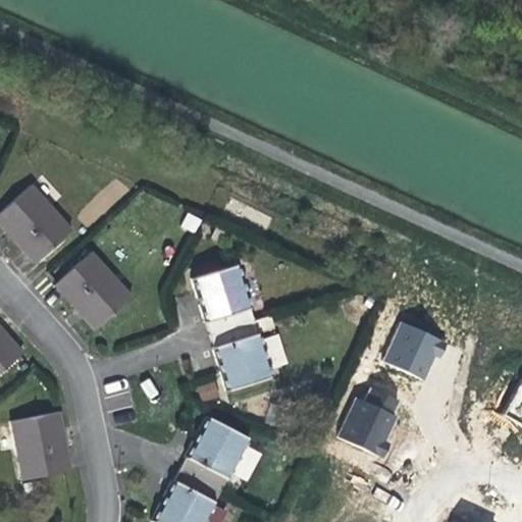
[(30,186),(0,211),(0,225),(34,262),(68,229),(30,186)]
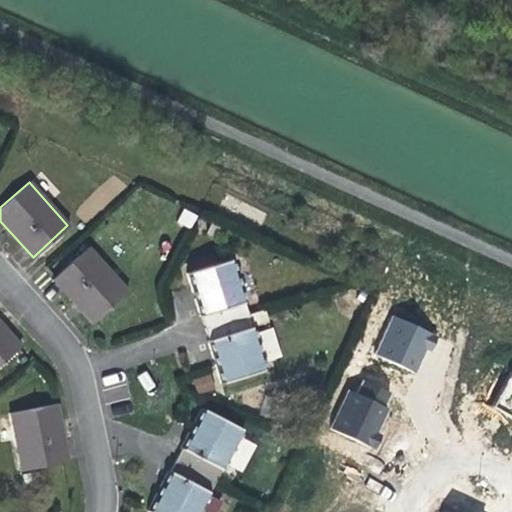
[(210,237),(215,227),(207,224),(203,234),(210,237)]
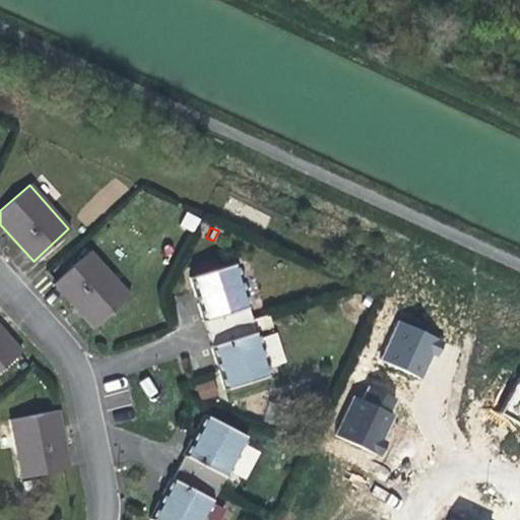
[(89,251),(53,284),(92,328),(129,295),(89,251)]
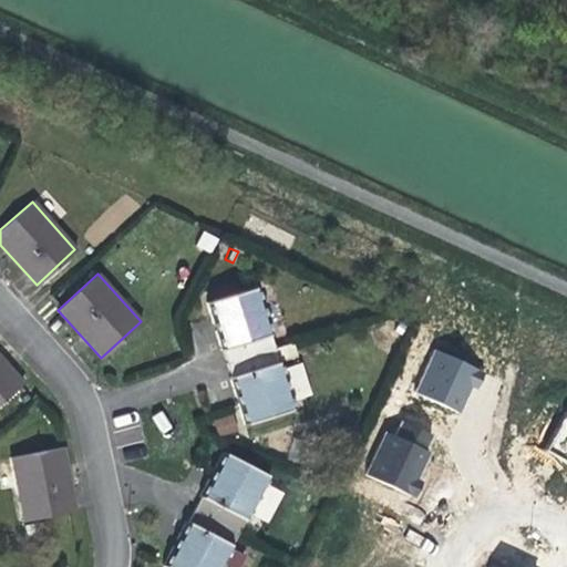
[(222,350),(230,378),(245,423),(291,409),(255,289),(207,302),(222,350)]
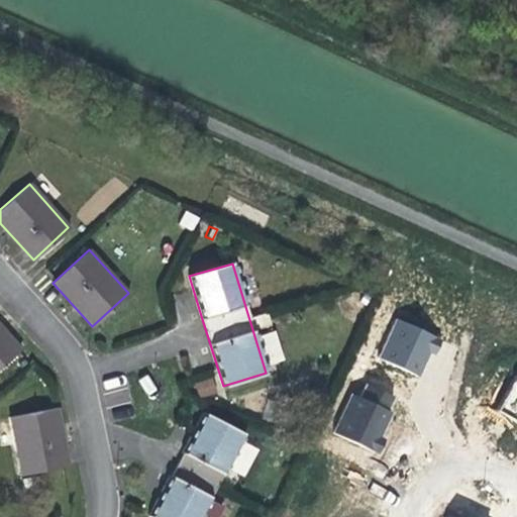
[(373,354),(413,374),(424,350),(428,352),(435,337),(391,316),(373,354)]
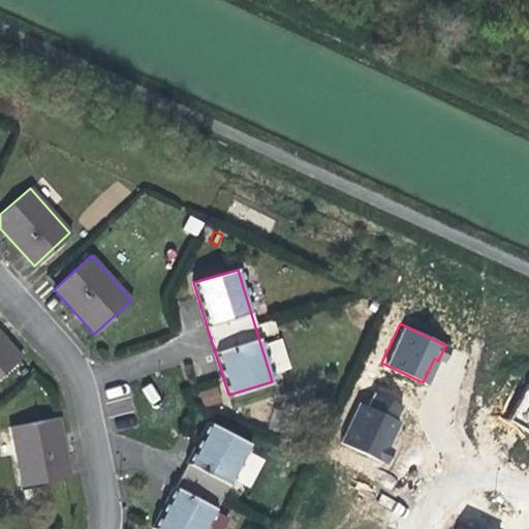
[(0,334),(0,375),(21,356),(0,334)]
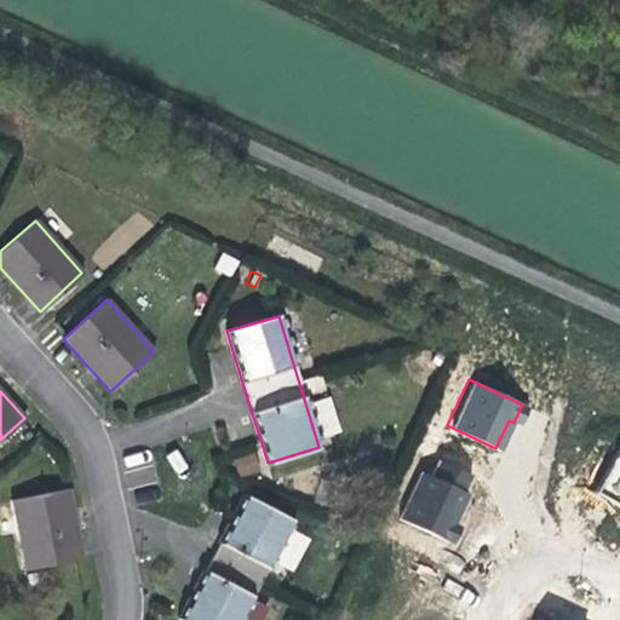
[(595,493),(619,506),(619,452),(616,451),(595,493)]
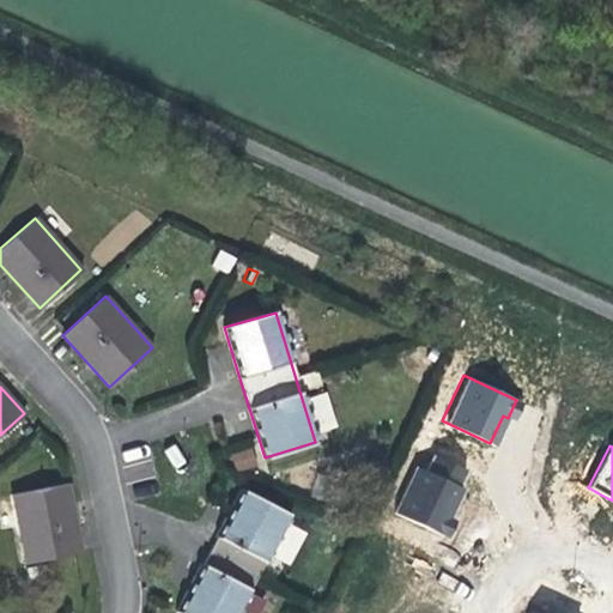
[(253,449),(230,454),(235,472),(256,467),(253,449)]
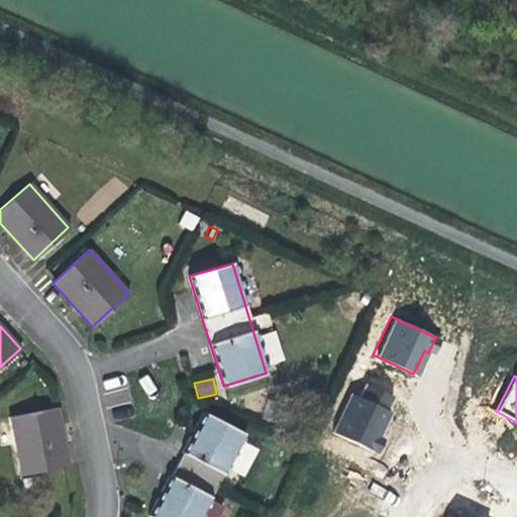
[(382,408),(388,394),(360,381),(354,395),(345,391),(328,429),(373,450),(380,436),(375,433),(386,410),(382,408)]
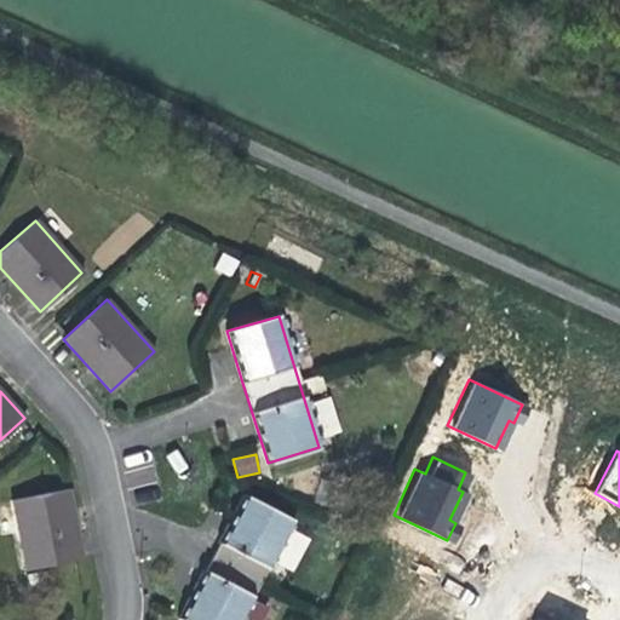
[(67,489),(11,500),(26,570),(81,558),(67,489)]
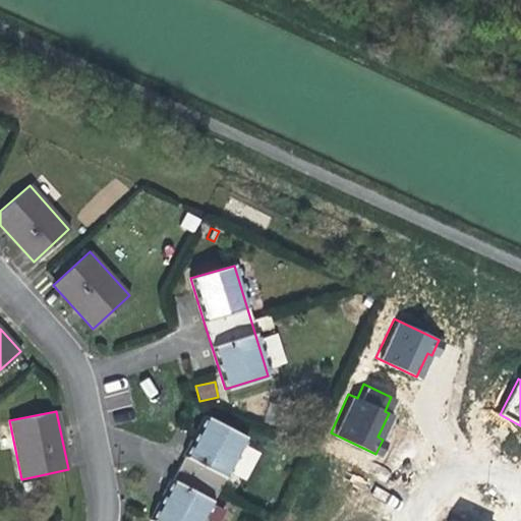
[(206,417),(185,457),(172,480),(152,520),(153,520),(199,520),(245,438),(206,417)]
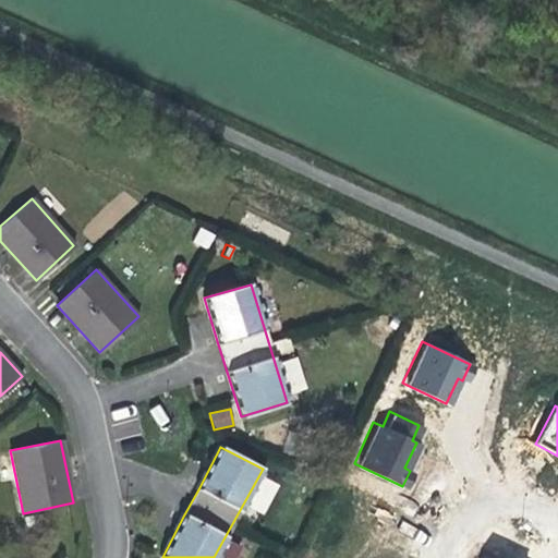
[(38,514),(23,517),(25,529),(41,526),(38,514)]
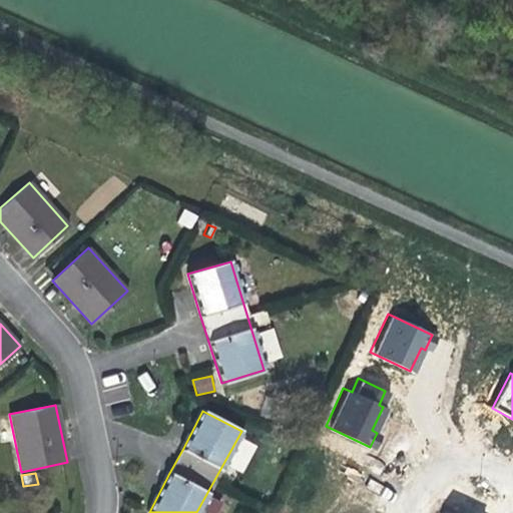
All buildings are outlined.
